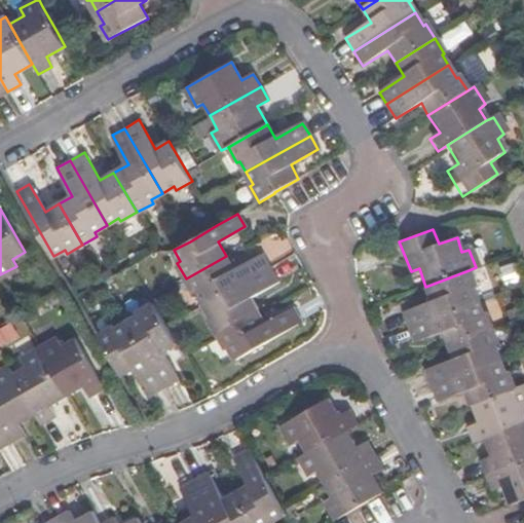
[(197,292),(204,304),(269,267),(261,253),(233,269),(226,256),(186,278),(195,294),(197,292)]
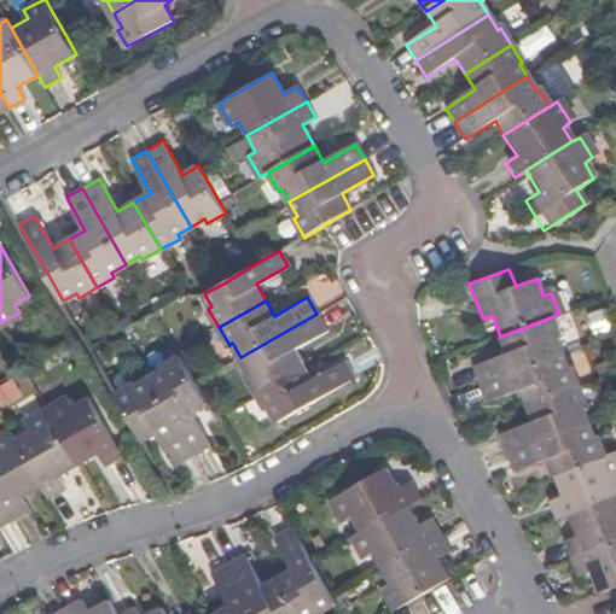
[(255,391),(302,364),(292,348),(325,329),(317,314),(240,357),(248,370),(244,373),(255,391)]
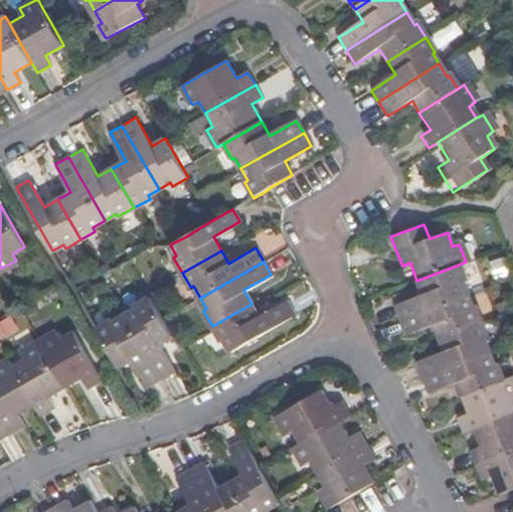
[(393,306),(398,320),(466,295),(462,282),(465,281),(459,265),(416,281),(421,295),(393,306)]
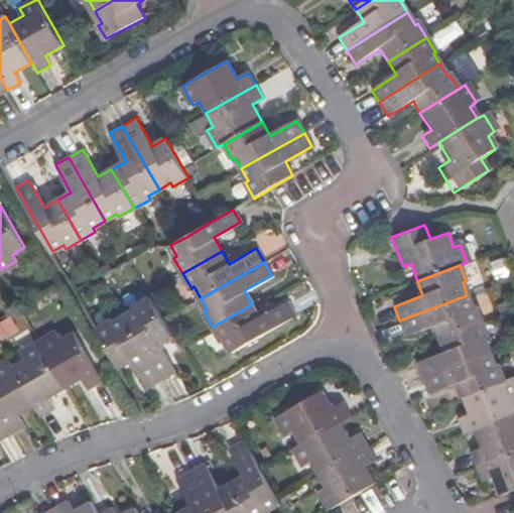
[(438,338),(481,323),(476,308),(473,309),(467,295),(399,321),(405,336),(433,326),(438,338)]
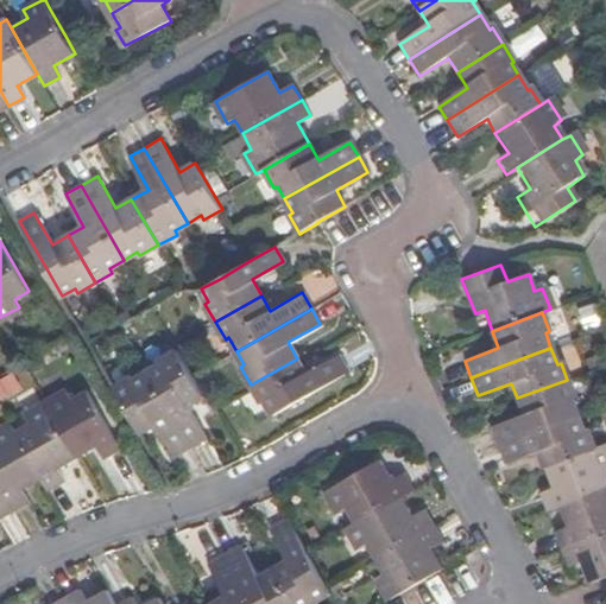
[(159,362),(145,370),(188,445),(203,437),(185,405),(202,395),(191,376),(176,349),(158,358),(159,362)]
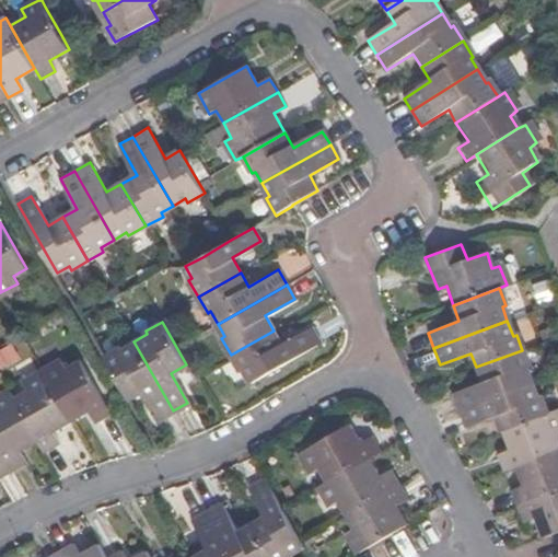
[(274,331),(231,355),(240,371),(243,369),(250,381),(320,341),(311,327),(281,345),(274,331)]
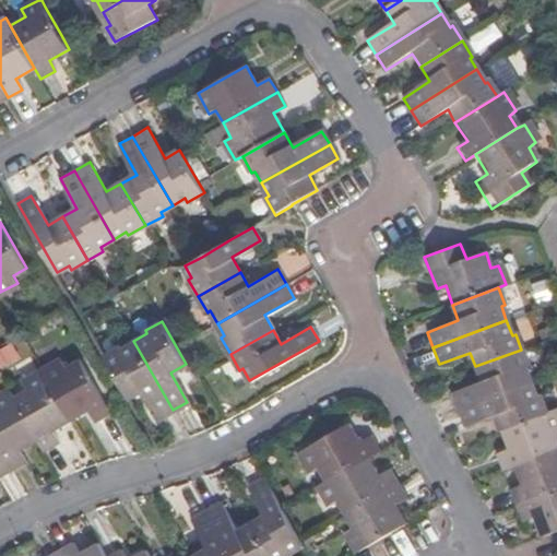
[(120,345),(104,354),(128,397),(142,388),(160,417),(173,410),(133,341),(121,349),(120,345)]
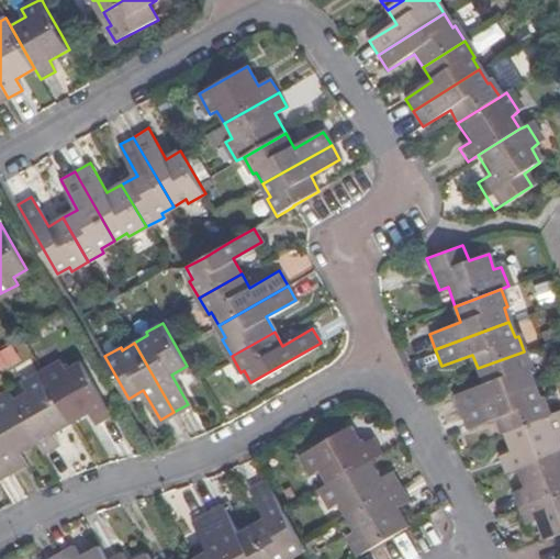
[(530,370),(524,351),(478,368),(484,384),(452,397),(459,412),(532,383),(527,371),(530,370)]
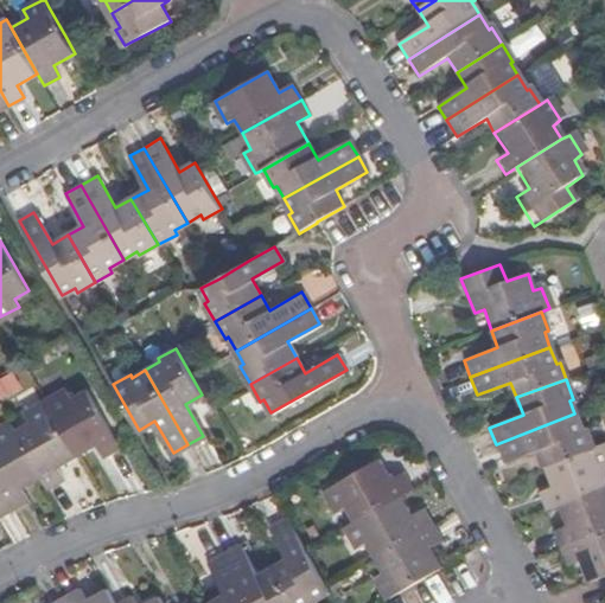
[(64,390),(44,402),(75,454),(94,442),(102,455),(118,447),(84,387),(69,397),(64,390)]
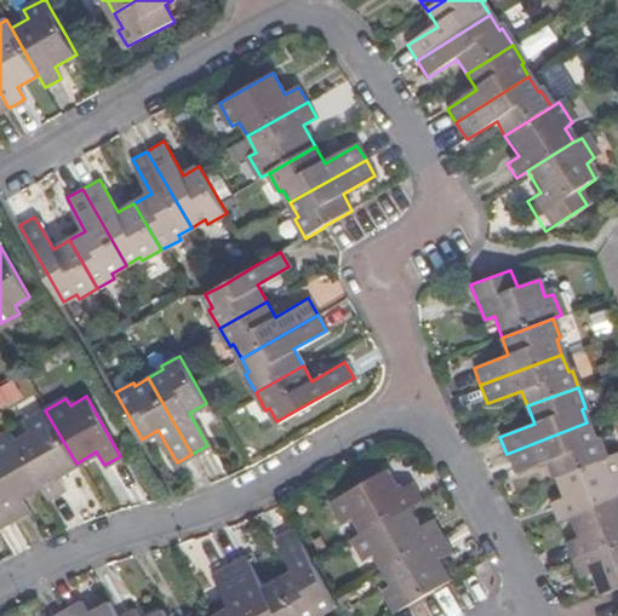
[(56,476),(76,464),(45,410),(24,422),(28,430),(12,438),(40,487),(46,499),(63,488),(56,476)]
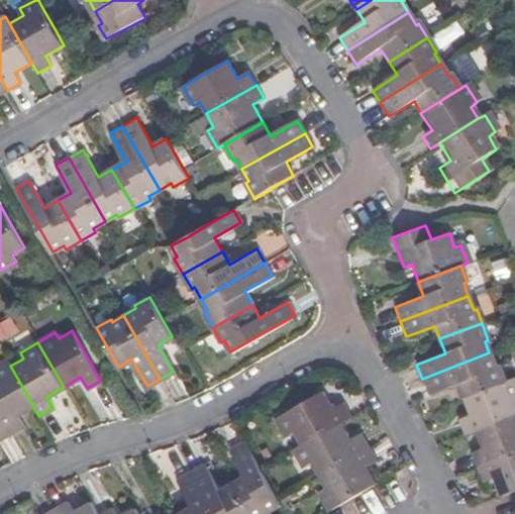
[(489,352),(422,379),(427,394),(455,383),(460,397),(503,382),(497,366),(494,367),(489,352)]
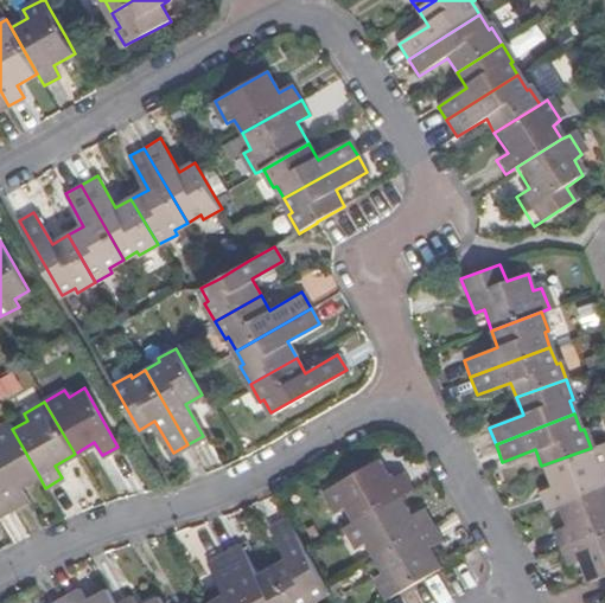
[(39,476),(12,429),(8,422),(0,427),(0,491),(10,508),(25,498),(19,487),(39,476)]
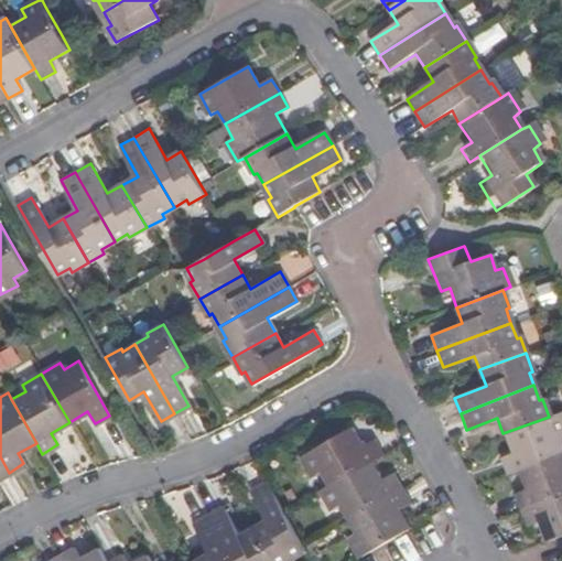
[(506,473),(517,468),(561,451),(561,450),(557,435),(561,433),(561,427),(557,413),(549,417),(503,433),(511,454),(500,457),(506,473)]
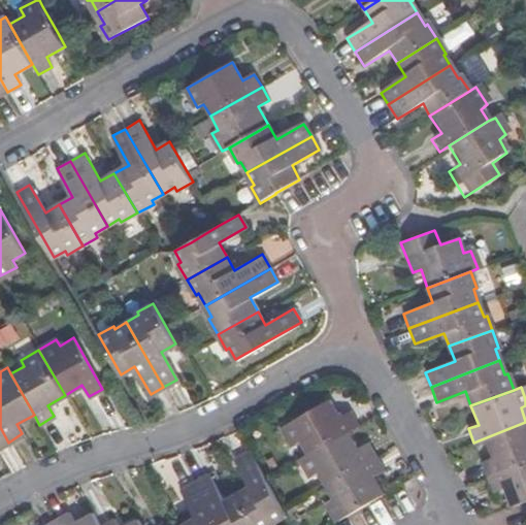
[(298,438),(306,453),(347,430),(357,424),(350,409),(338,416),(329,399),(283,425),(292,443),(298,438)]
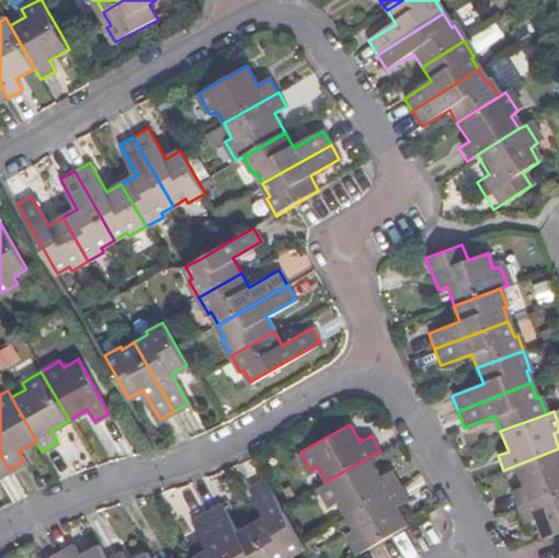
[(558,448),(514,466),(521,486),(511,490),(516,505),(558,490),(558,448)]
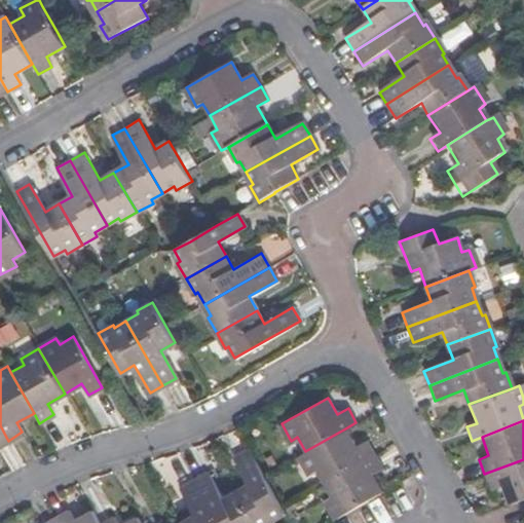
[(0,445),(8,441),(0,425),(0,445)]
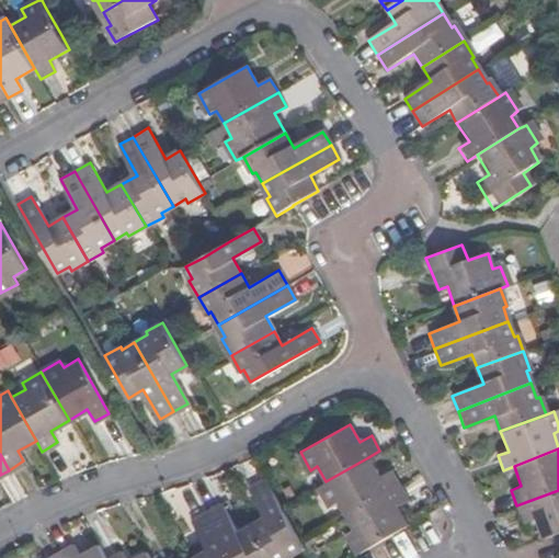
[(344,515),(398,485),(390,470),(379,476),(368,457),(326,481),(319,486),(330,503),(335,500),(344,515)]
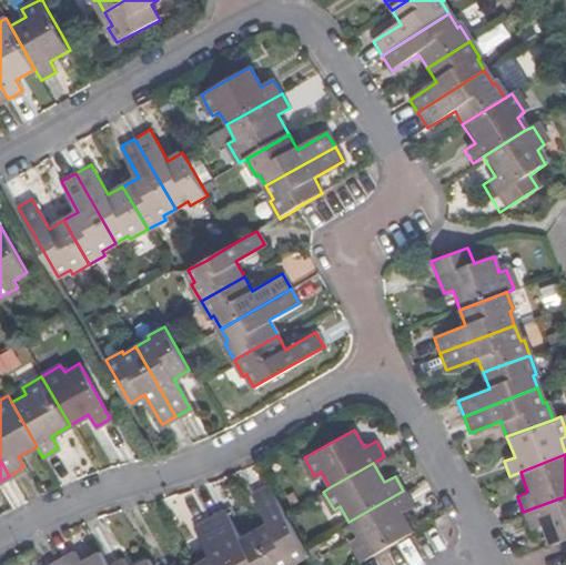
[(302,548),(283,515),(265,484),(250,493),(266,523),(253,531),(271,564),(292,564),(294,564),(292,562),(305,554),(302,548)]
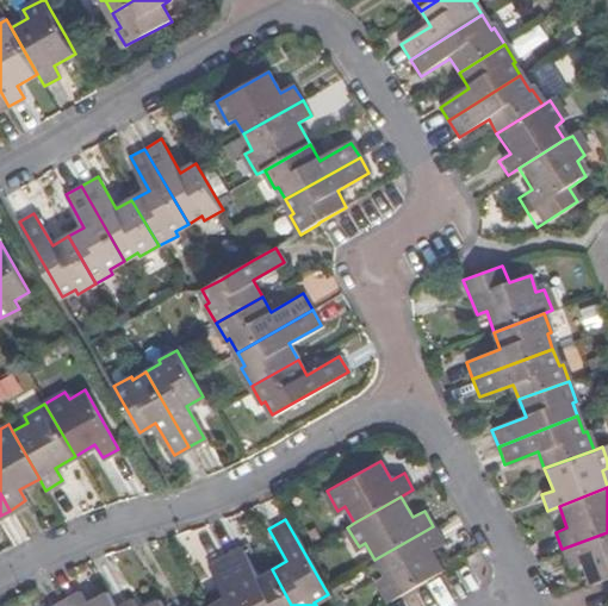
[(388,599),(441,569),(429,549),(441,542),(433,526),(374,560),(383,574),(376,579),(388,599)]
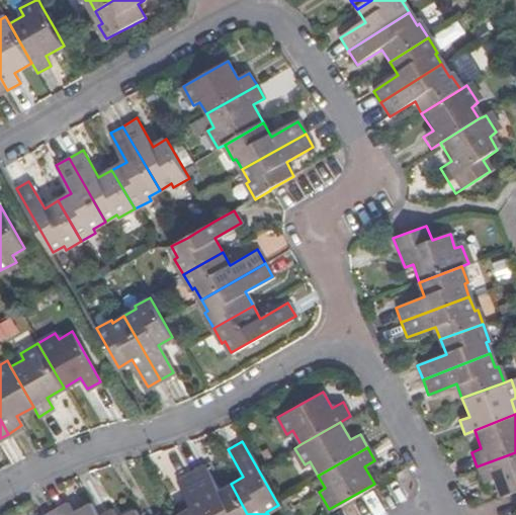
[(515,452),(477,466),(483,482),(492,479),(499,497),(515,491),(515,452)]
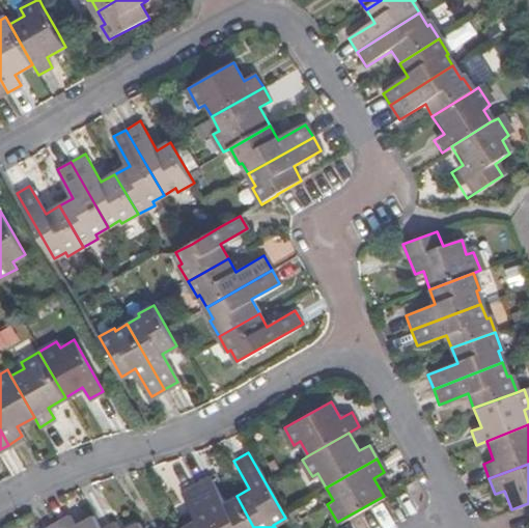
[(253,527),(237,496),(223,504),(207,476),(194,483),(218,527),(253,527)]
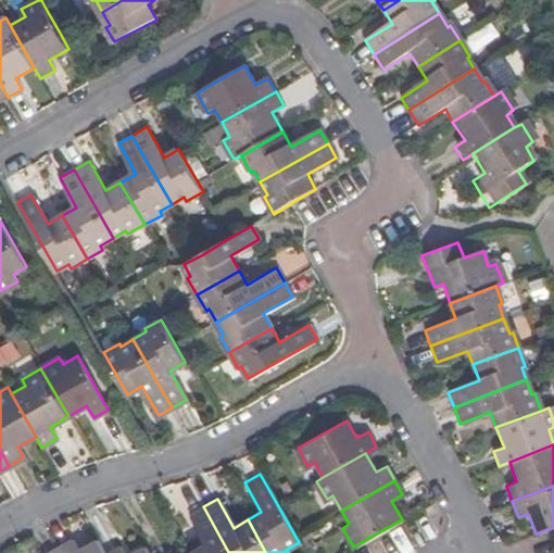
[(204,544),(191,552),(190,552),(228,552),(203,506),(189,515),(204,544)]
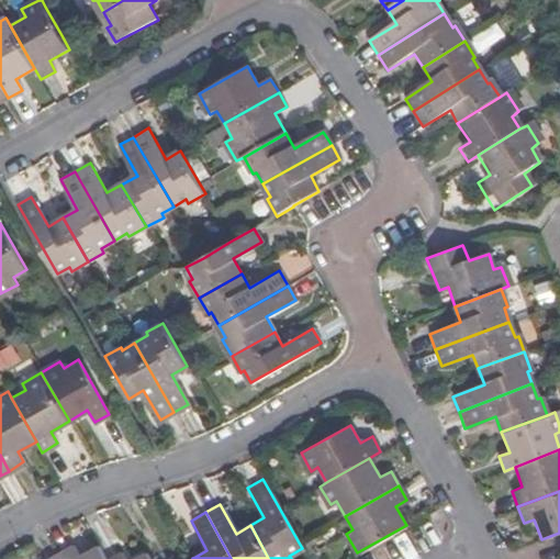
[(71,547),(57,556),(59,558),(103,558),(97,547),(78,558),(71,547)]
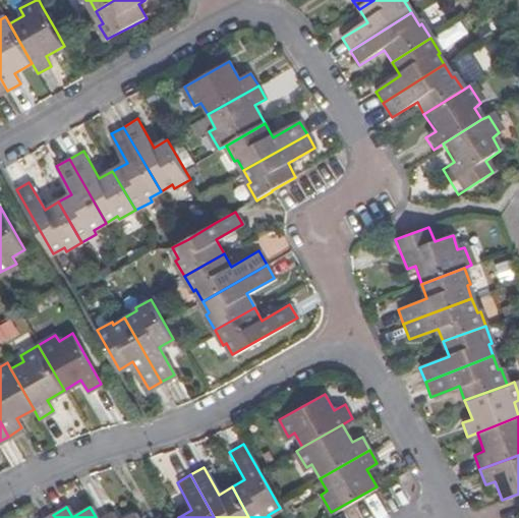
All buildings are outlined.
